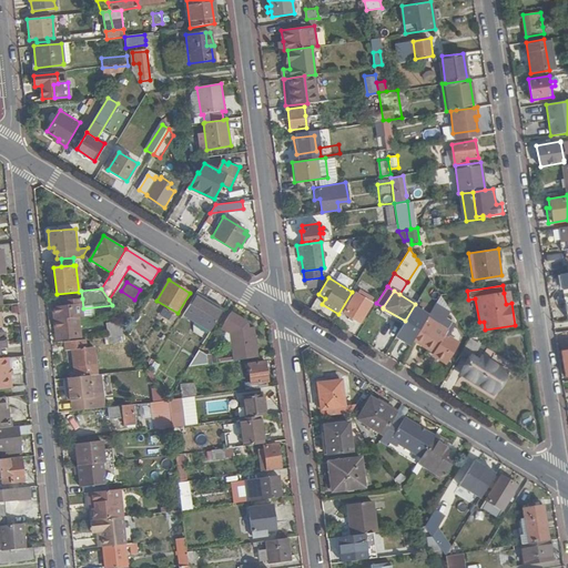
[(361,322),(372,303),(356,293),(345,312),(361,322)]
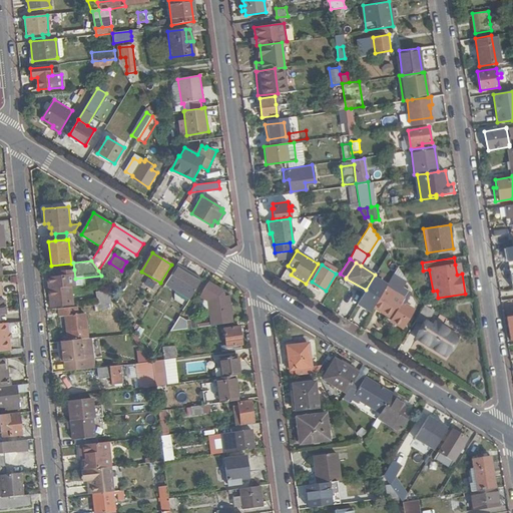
[(200,281),(176,266),(165,283),(190,299),(200,281)]
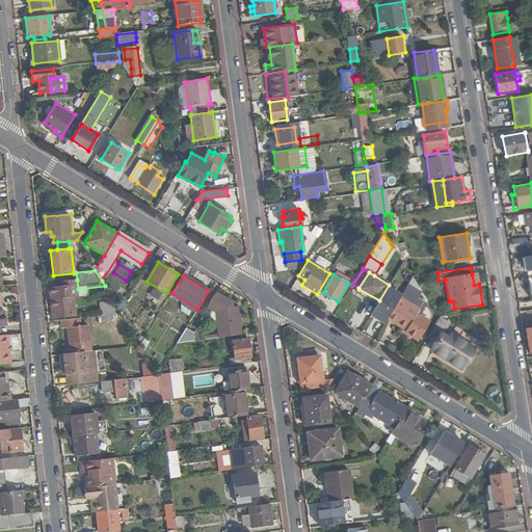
[(59,281),(59,287),(73,285),(74,298),(79,297),(78,289),(77,280),(59,281)]
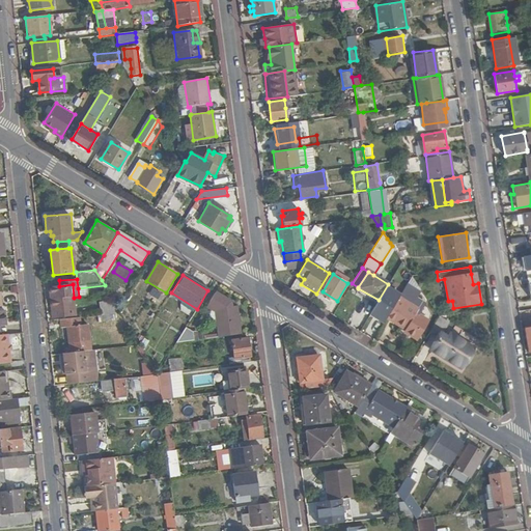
[(53,317),(76,315),(74,298),(73,284),(59,286),(49,287),(53,317)]
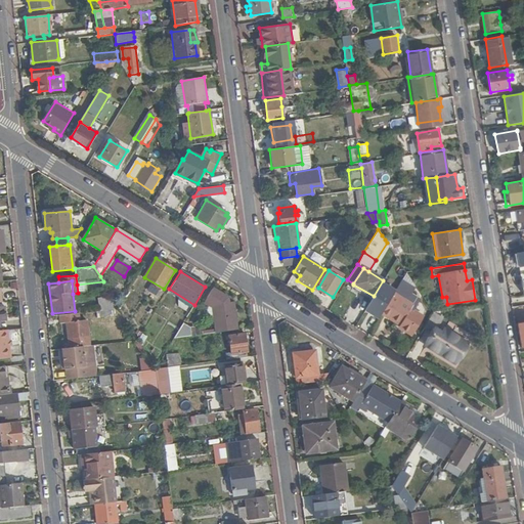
[(383,310),(382,312),(400,323),(398,326),(412,335),(424,316),(412,309),(418,300),(409,295),(415,288),(401,280),(383,310)]
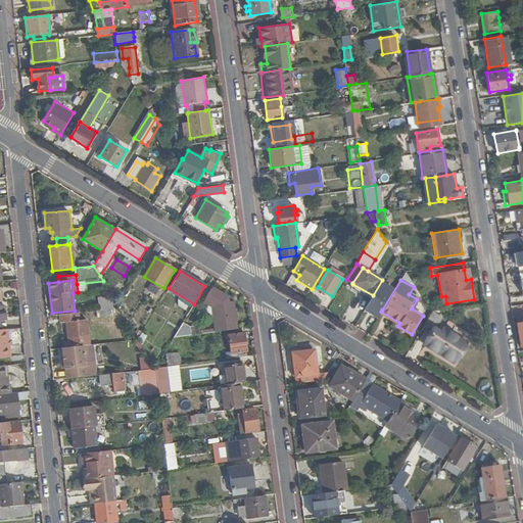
[(217,332),(237,330),(233,301),(228,302),(227,296),(211,287),(203,301),(208,304),(212,303),(217,332)]
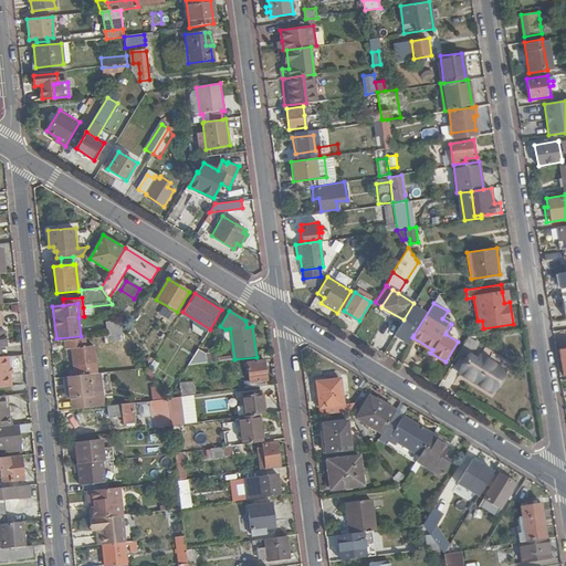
[(107,335),(128,333),(123,322),(122,321),(106,322),(107,335)]
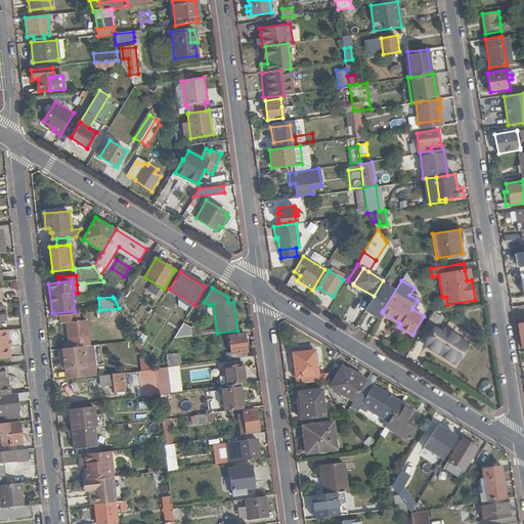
[(80,319),(79,312),(59,314),(60,321),(66,320),(69,348),(90,346),(87,318),(80,319)]
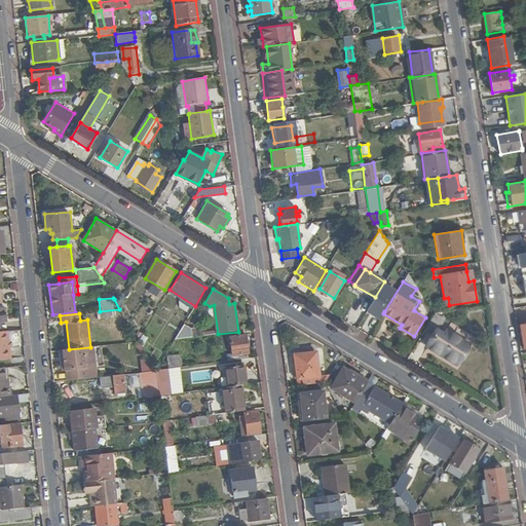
[(436,313),(425,329),(436,335),(427,347),(455,364),(467,344),(446,331),(443,335),(437,332),(445,320),(436,313)]
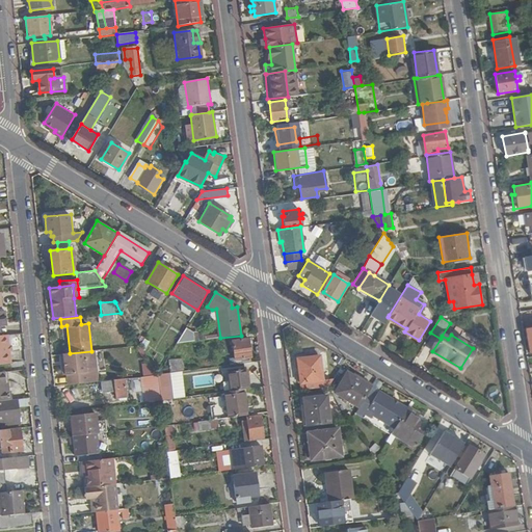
[(181,331),(182,343),(198,341),(197,329),(181,331)]
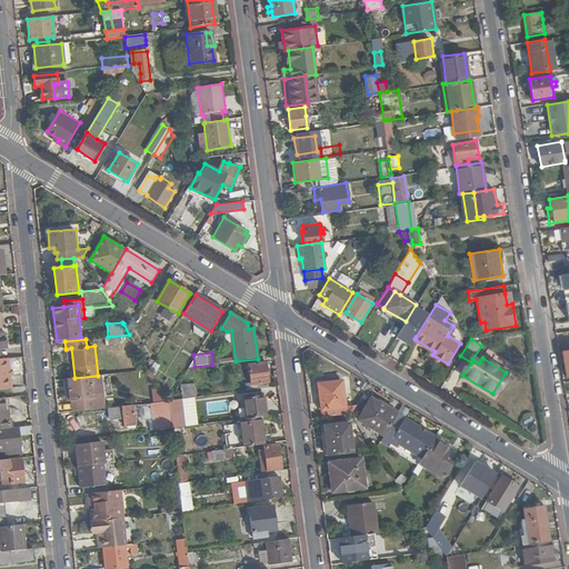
[(9,370),(7,358),(0,359),(0,389),(11,389),(9,377),(9,370)]
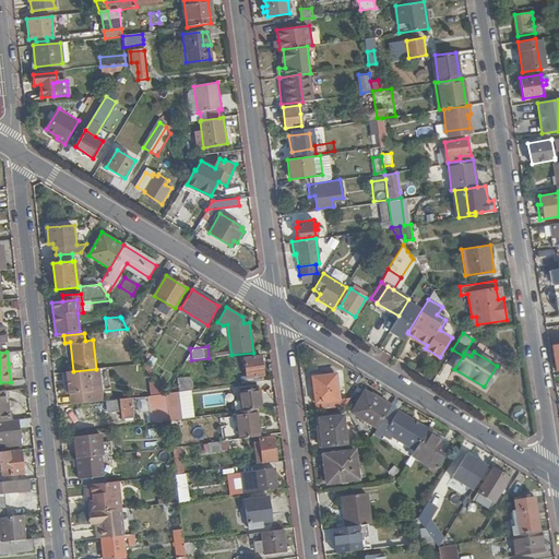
[(256,383),(264,382),(261,356),(244,358),(246,378),(240,379),(240,384),(256,383)]
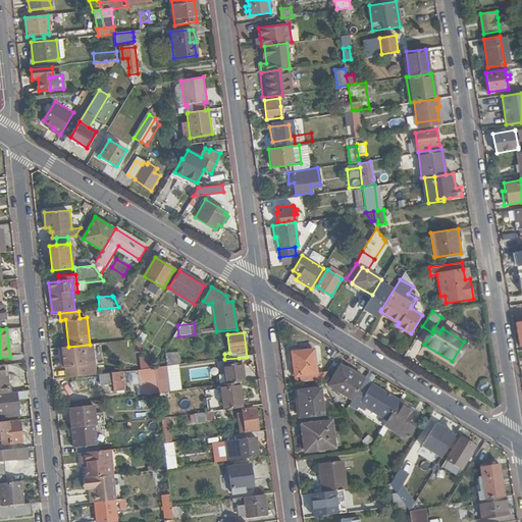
[(173,337),(168,345),(186,343),(185,335),(173,337)]
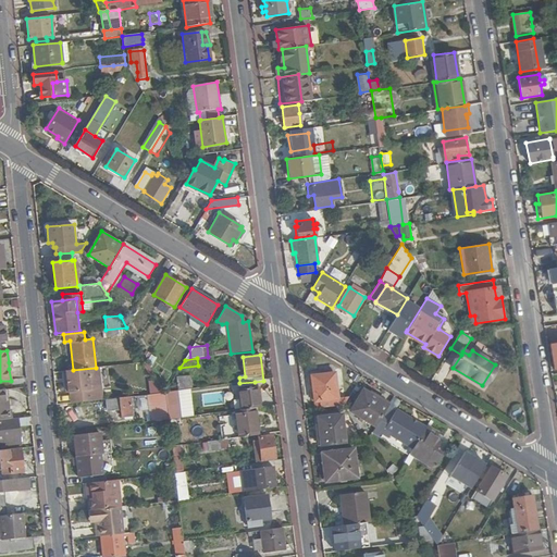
[(88,379),(99,378),(99,372),(64,376),(65,386),(67,386),(70,400),(83,398),(82,391),(89,390),(88,379)]
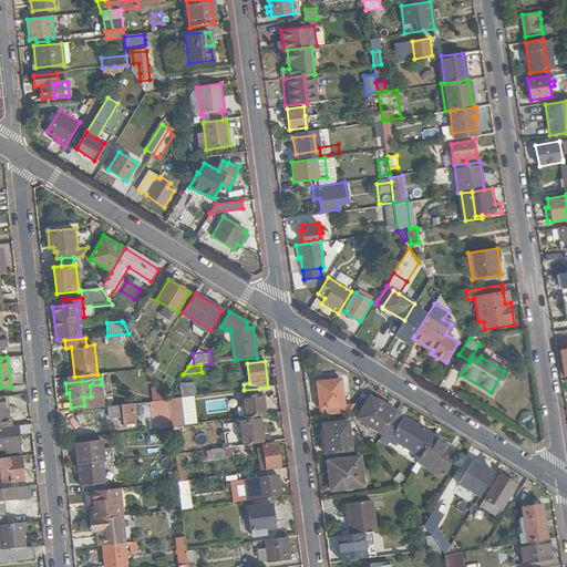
[(340,381),(316,384),(320,410),(344,406),(340,381)]
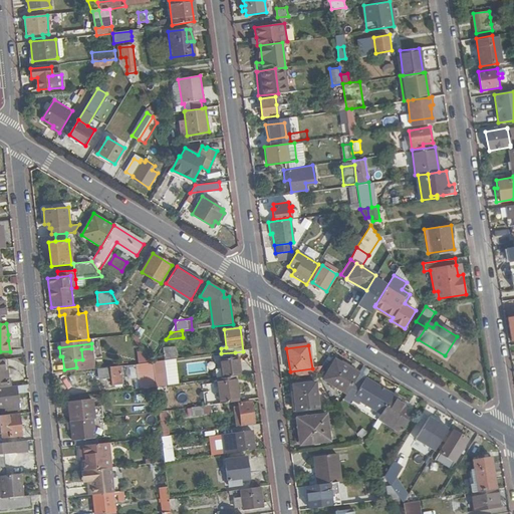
[(92,358),(91,348),(81,349),(82,359),(92,358)]
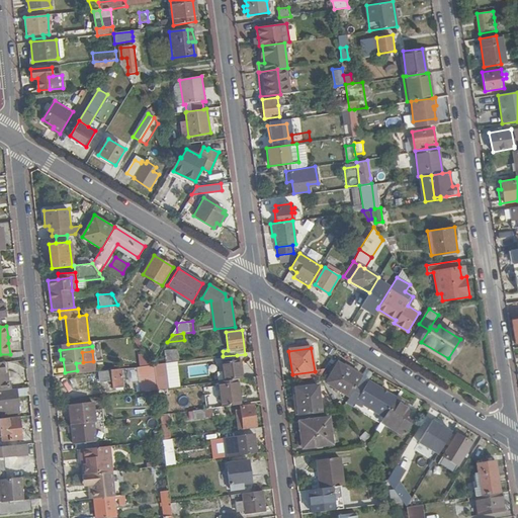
[(238,360),(221,362),(220,363),(221,369),(223,382),(237,380),(240,380),(238,360)]
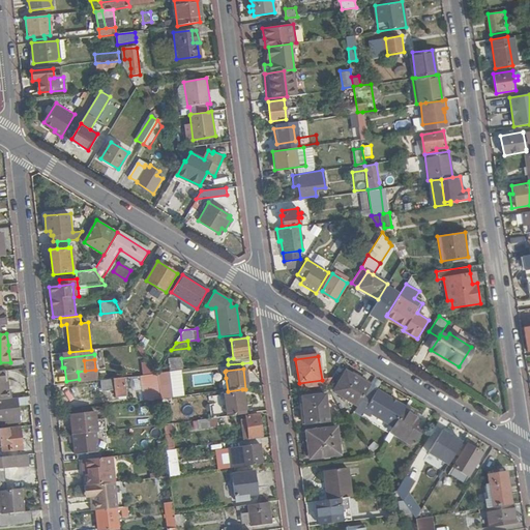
[(6,391),(4,371),(0,371),(0,402),(11,401),(10,391),(6,391)]
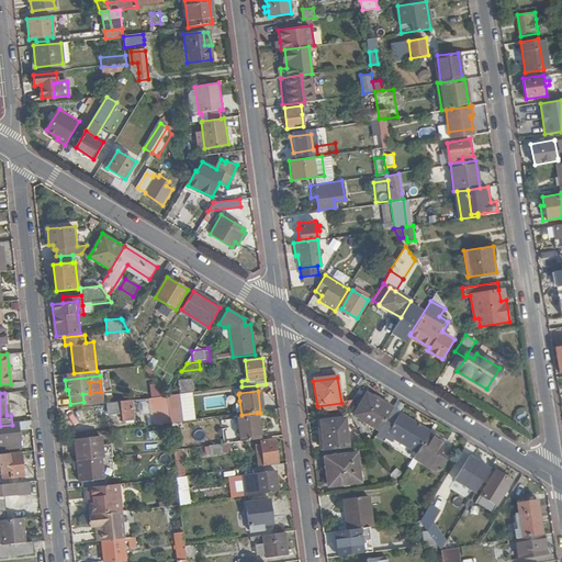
[(192,393),(167,395),(170,423),(190,420),(188,404),(193,403),(192,393)]
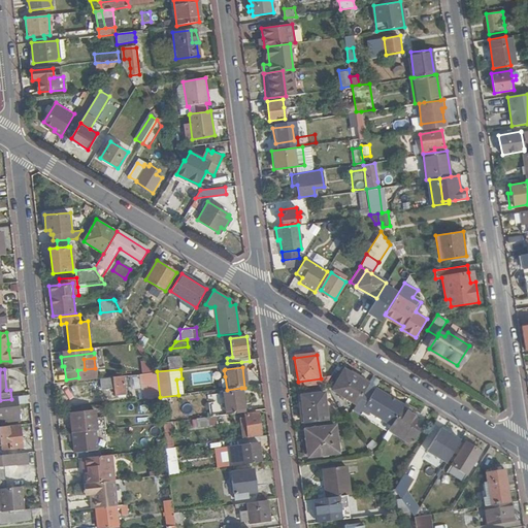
[(331,390),(356,404),(366,386),(368,384),(343,369),(331,390)]
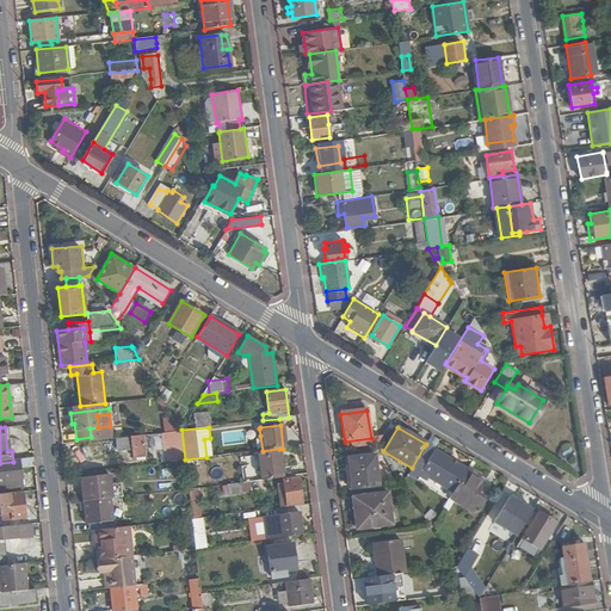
[(185,460),(181,430),(161,432),(165,462),(185,460)]
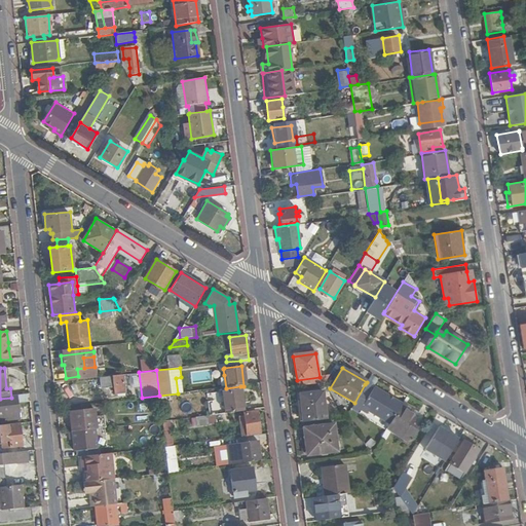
[(126,392),(124,374),(113,375),(113,377),(101,378),(102,387),(115,386),(116,393),(126,392)]
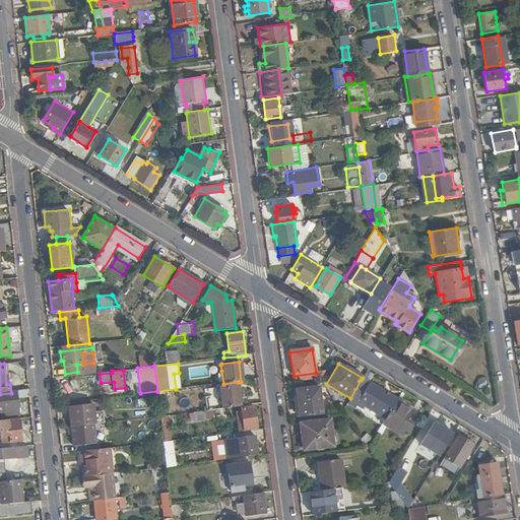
[(368,385),(361,380),(347,403),(354,408),(356,405),(363,408),(364,406),(385,418),(397,399),(389,394),(387,396),(384,394),(385,391),(370,383),(368,385)]
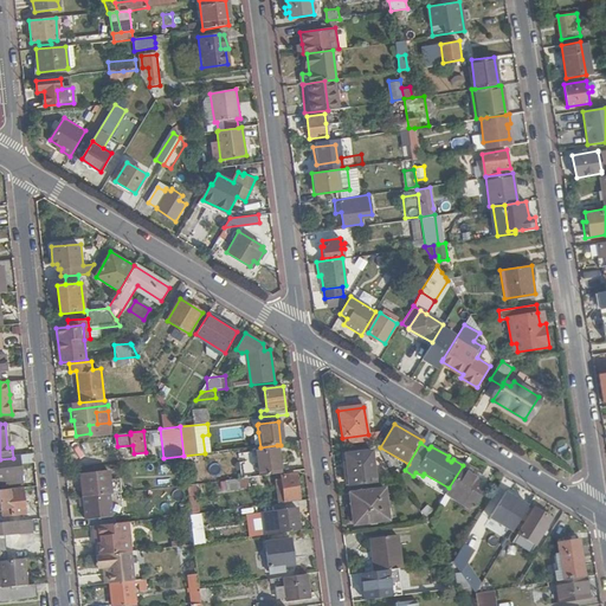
[(259,477),(281,474),(277,445),(260,447),(255,447),(256,457),(259,477)]
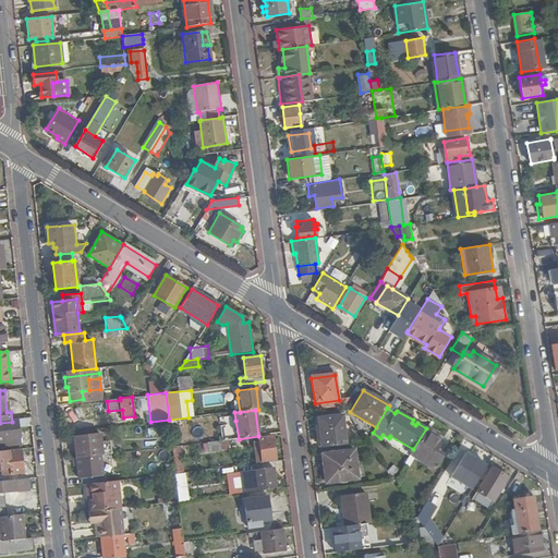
[(316,420),(320,448),(344,445),(341,416),(316,420)]
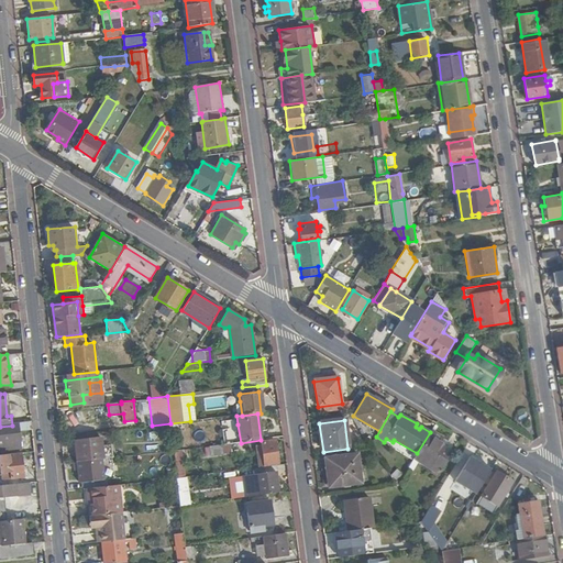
[(32,430),(31,422),(18,423),(18,424),(19,431),(32,430)]
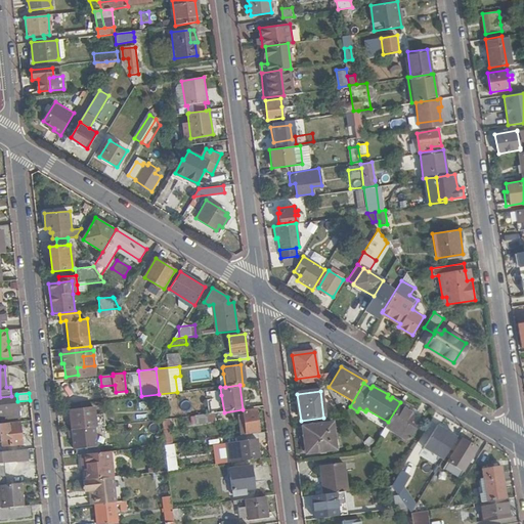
[(0,397),(0,404),(6,404),(7,415),(1,415),(1,422),(19,420),(17,401),(16,395),(11,396),(0,397)]
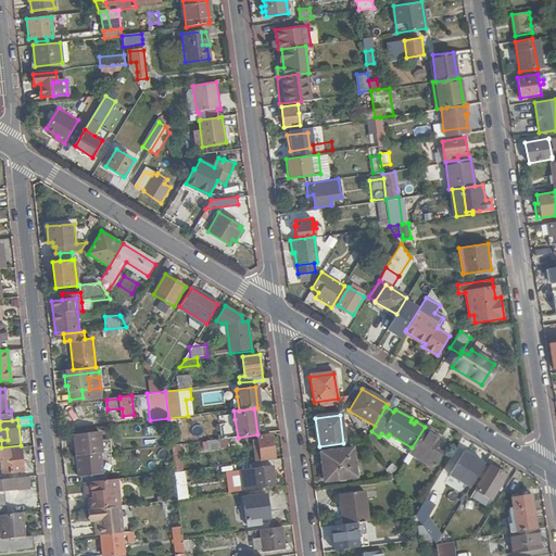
[(427,424),(408,455),(432,470),(444,453),(437,449),(442,439),(437,437),(440,431),(427,424)]
